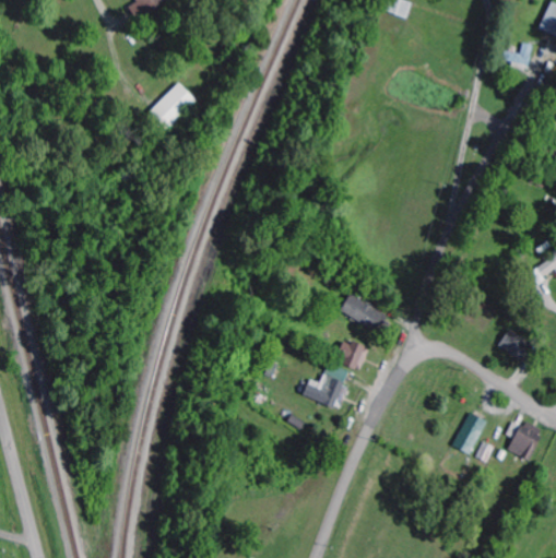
[(406,16),(411,0),(386,0),(383,11),(406,16)]
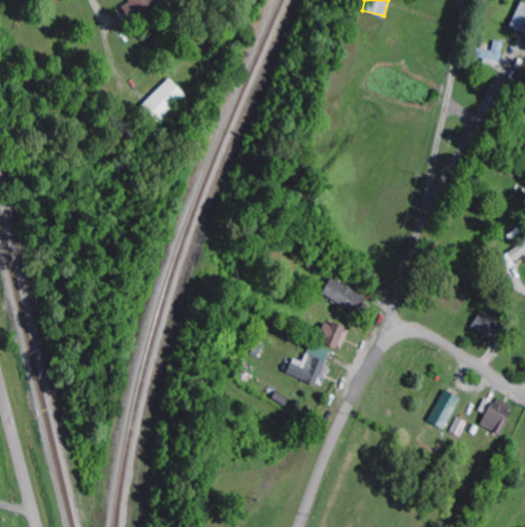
[(509,27),(524,34),(524,2),(519,0),(509,27)]
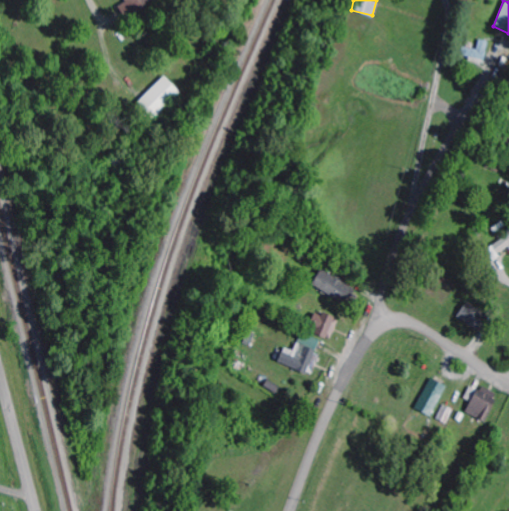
[(152,118),(179,92),(163,75),(136,101),(152,118)]
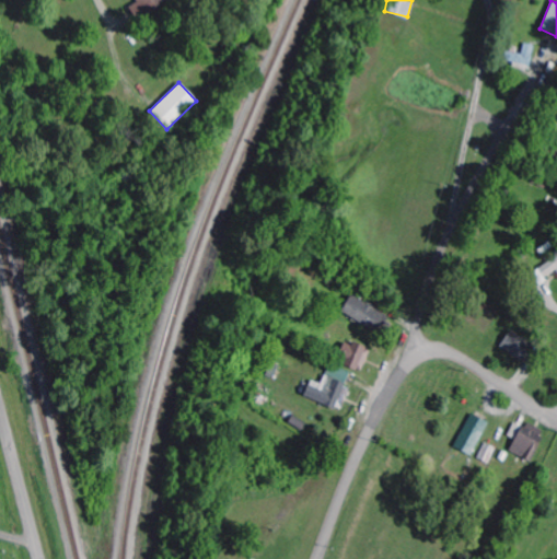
[(556,252),(530,269),(538,282),(556,270),(556,252)]
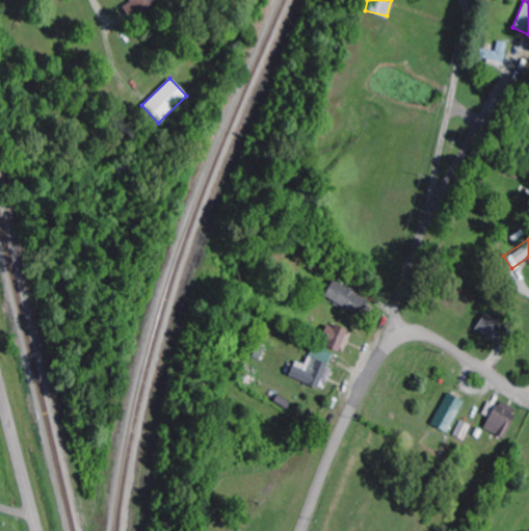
[(358,314),(366,297),(331,281),(323,297),(358,314)]
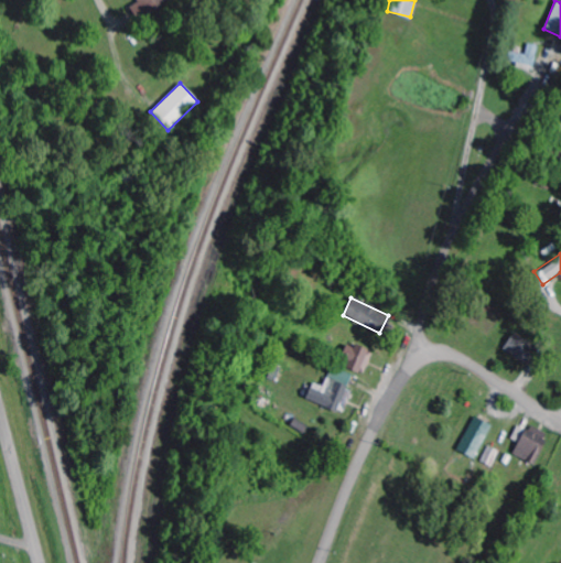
[(536,346),(514,331),(503,347),(525,363),(536,346)]
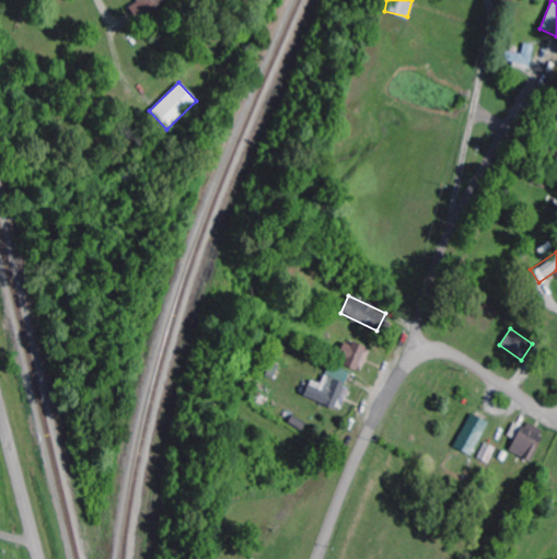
[(344,339),(335,361),(360,372),(369,349),(344,339)]
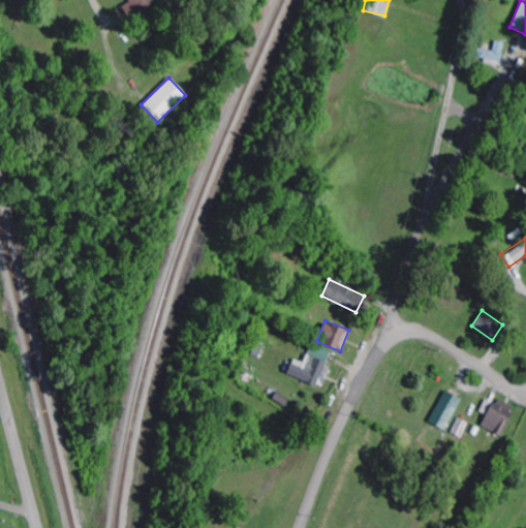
[(329,350),(309,343),(302,363),(291,359),(285,374),(319,386),(327,366),(323,365),(329,350)]
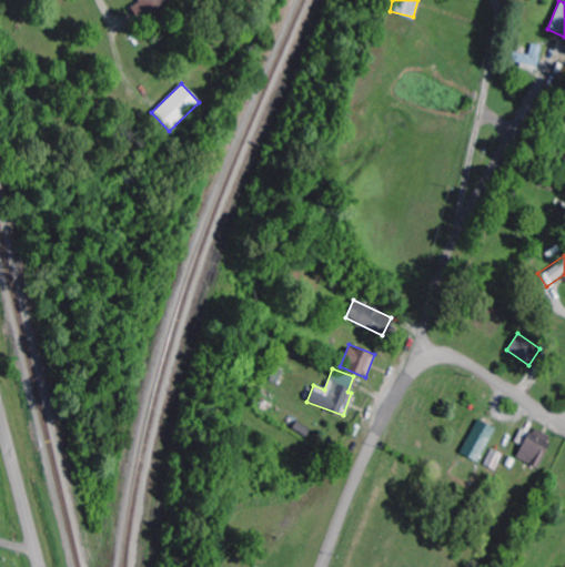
[(494,428),(477,418),(460,452),(476,462),(494,428)]
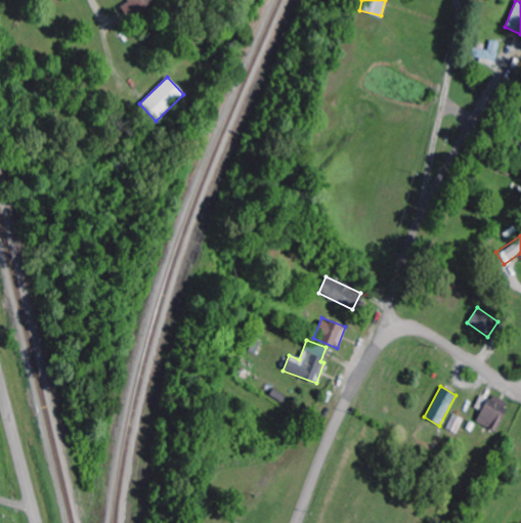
[(473,407),(480,409),(475,422),(495,431),(508,402),(491,395),(490,399),(479,394),(473,407)]
